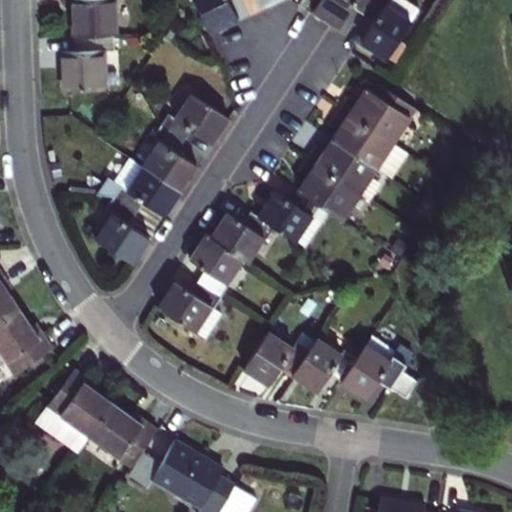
[(73,0),(75,17),(75,37),(114,35),(117,35),(115,0),(73,0)]
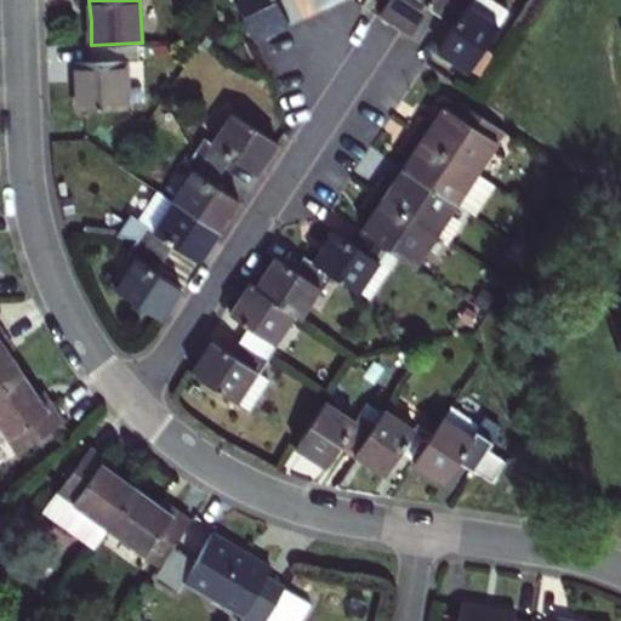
[(279,0),(237,0),(255,39),(273,32),(290,23),(279,0)]
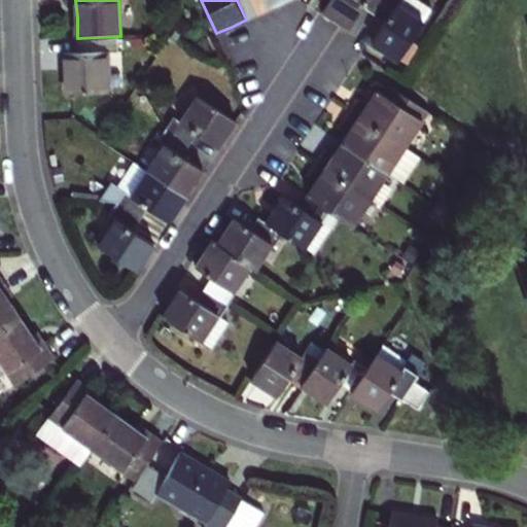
[(330,0),(323,12),(337,22),(351,30),(364,8),(375,14),(384,0),(330,0)]
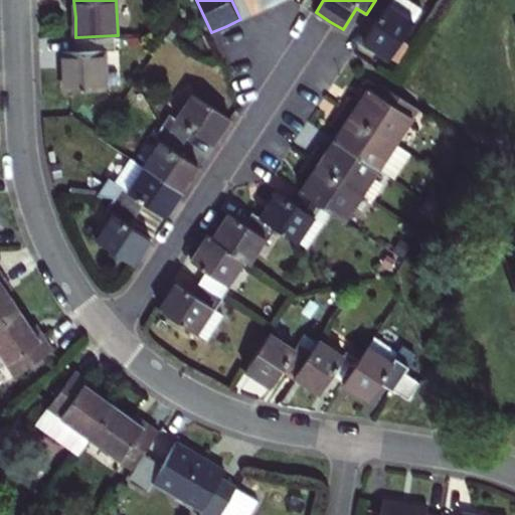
[(394,0),(375,0),(366,14),(378,22),(371,32),(363,43),(390,61),(415,23),(390,7),(394,0)]
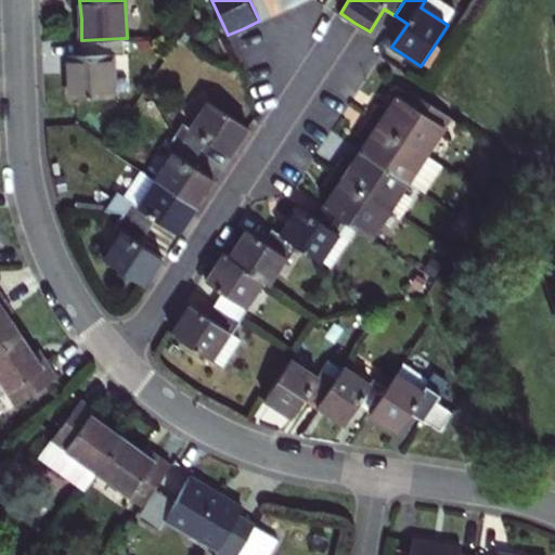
[(441,0),(425,0),(421,8),(448,25),(457,10),(441,0)]
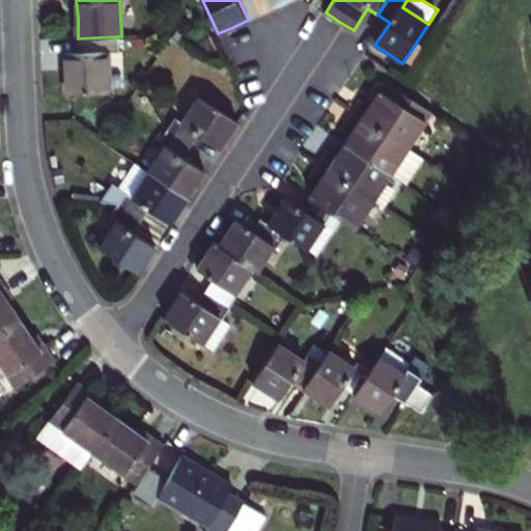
[(66,74),(66,94),(77,93),(111,92),(109,52),(119,52),(118,36),(78,38),(79,53),(65,54),(66,74)]
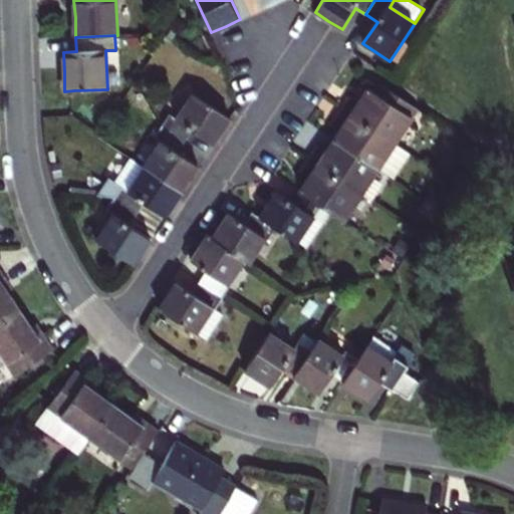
[(346,100),(342,106),(395,142),(417,107),(379,83),(374,91),(366,86),(358,99),(350,93),(346,100)]
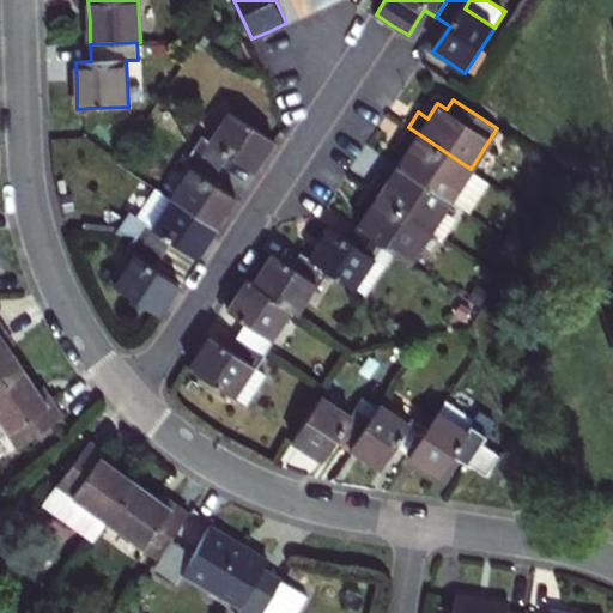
[(274,139),(230,110),(210,141),(204,137),(195,149),(223,167),(231,156),(254,171),(265,155),(274,139)]
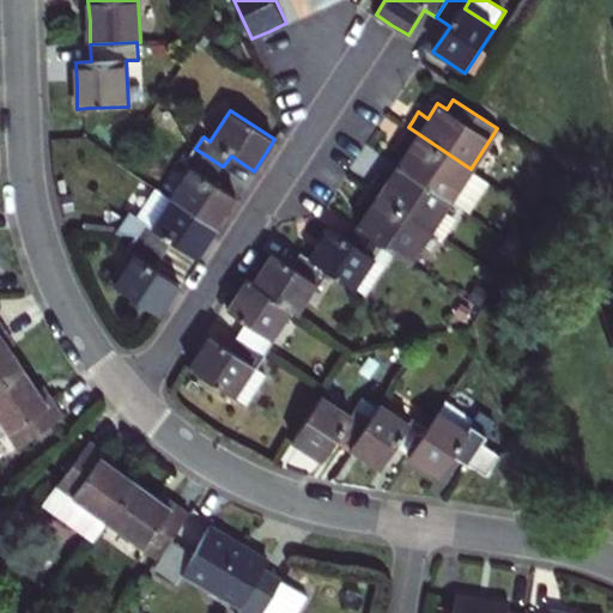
[(408,149),(399,163),(451,198),(468,210),(487,180),(471,169),(408,127),(404,134),(399,141),(402,144),(408,149)]
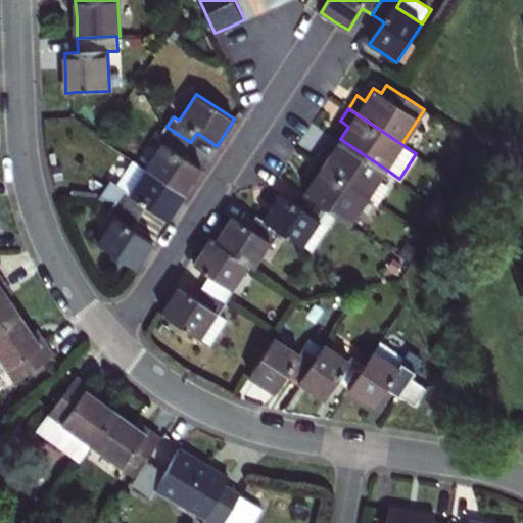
[(348,127),(343,123),(336,136),(340,139),(348,127)]
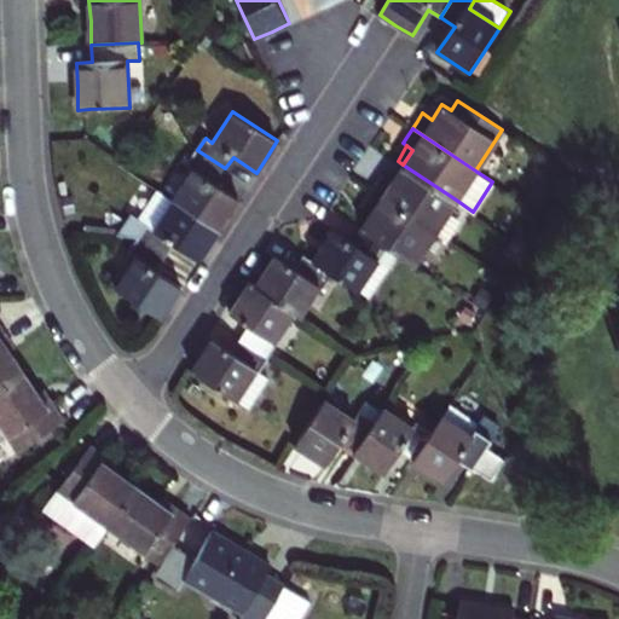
[(215,184),(225,168),(197,150),(197,151),(187,166),(194,169),(190,175),(180,169),(166,191),(174,197),(220,227),(230,213),(238,200),(215,184)]
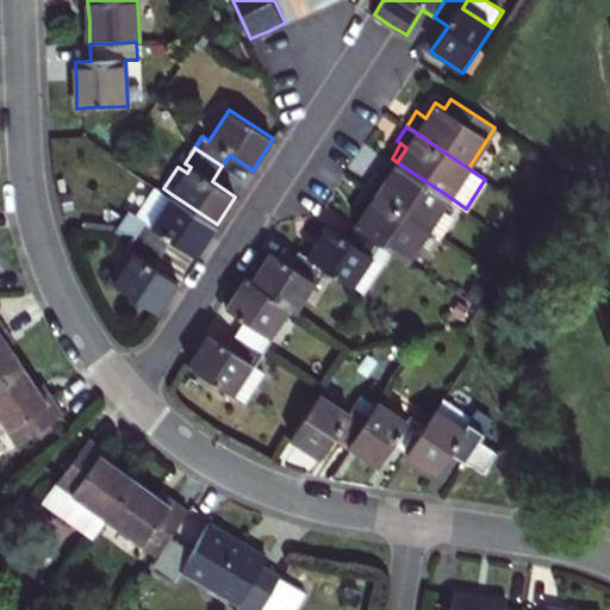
[(397,162),(392,159),(381,174),(387,178),(397,162)]
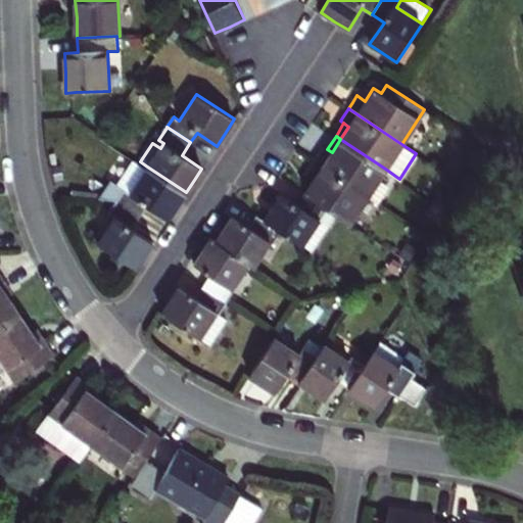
[(319,153),(314,160),(367,196),(385,169),(340,139),(332,152),(327,149),(323,146),(319,153)]
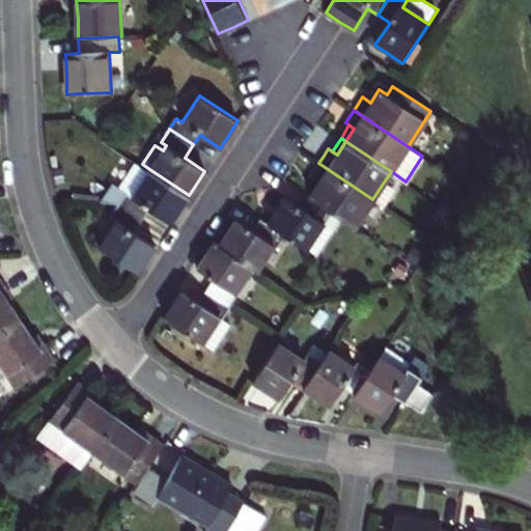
[(372,199),(318,163),(314,169),(310,176),(318,182),(309,196),(335,213),(342,218),(355,226),(372,199)]
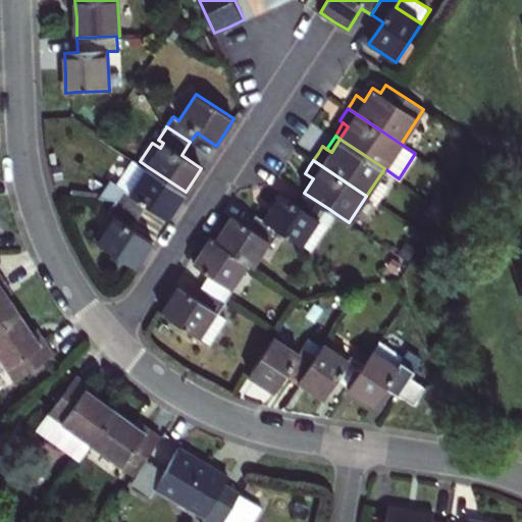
[(111,181),(101,198),(117,201),(141,216),(147,206),(167,218),(176,205),(186,192),(147,166),(146,169),(135,162),(118,187),(111,181)]
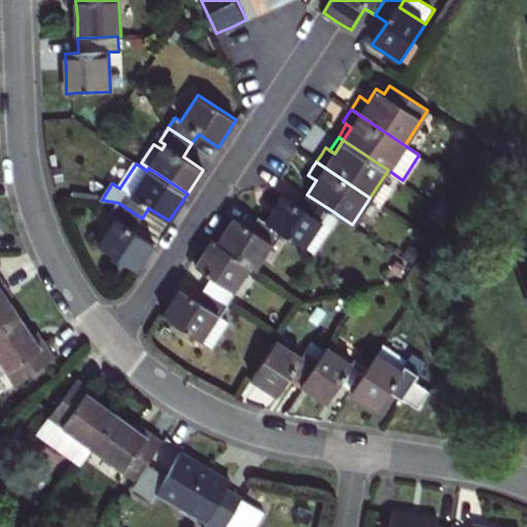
[(444,192),(437,203),(450,211),(456,201),(444,192)]
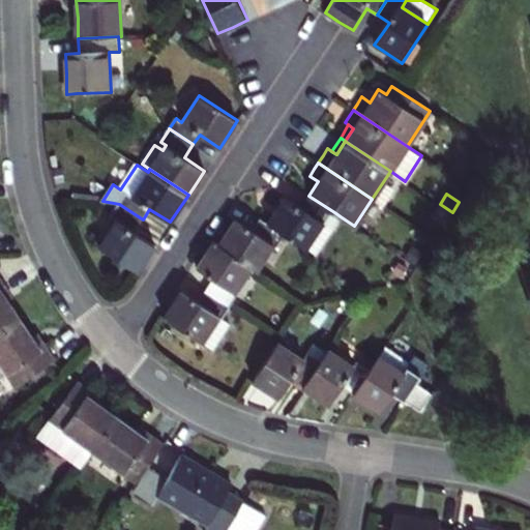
[(276,210),(268,223),(285,234),(317,256),(334,230),(327,225),(334,212),(308,196),(301,207),(285,197),(276,210)]
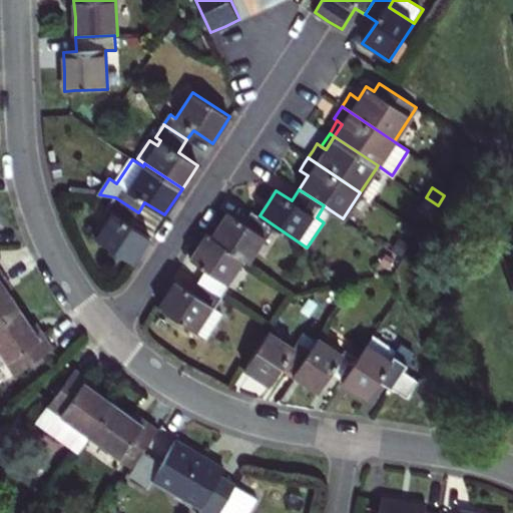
[(130,223),(138,212),(115,197),(106,210),(112,213),(95,237),(132,262),(141,249),(149,236),(130,223)]
